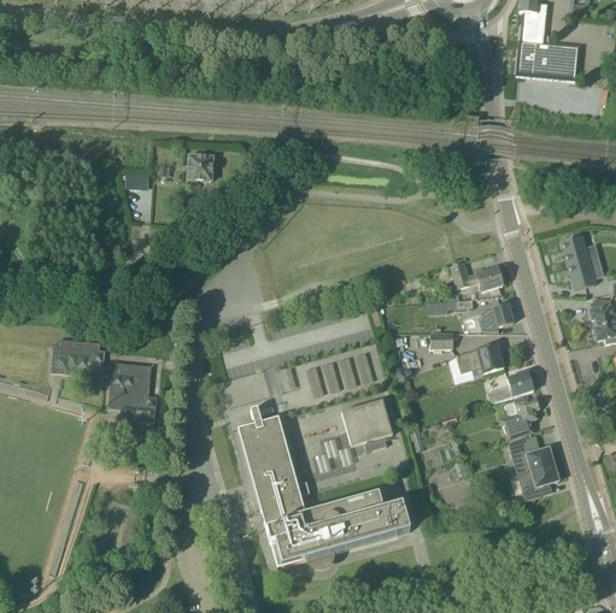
[(516,75),(518,75),(578,81),(581,46),(545,42),(549,13),(538,12),(539,0),(520,0),(520,11),(523,12),(521,40),(520,40),(516,75)]
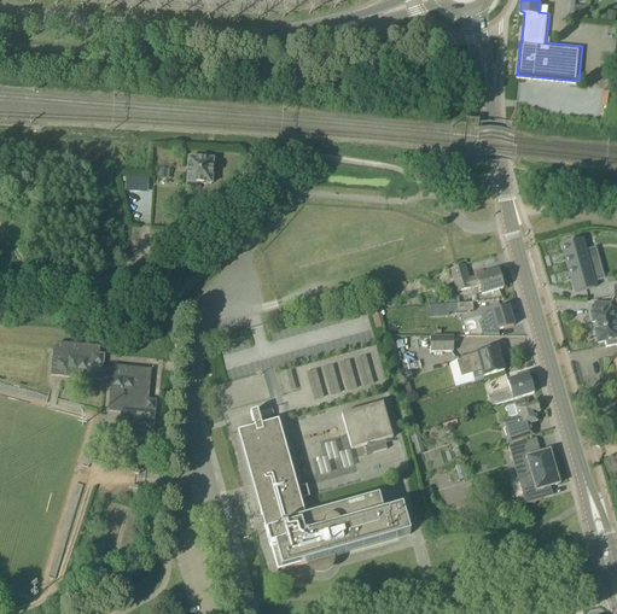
[(587,5),(575,4),(574,16),(581,17),(587,5)]
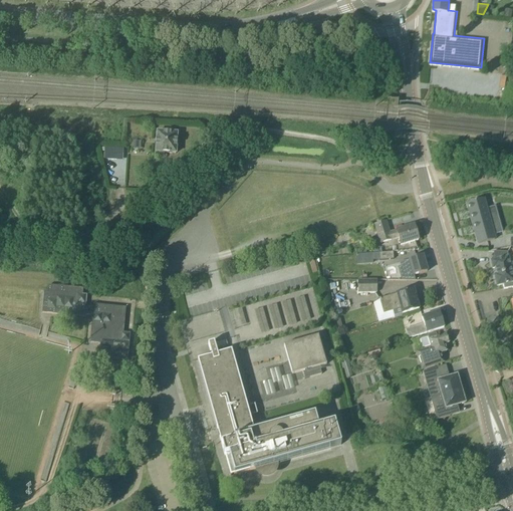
[(504,14),(512,16),(512,7),(506,6),(504,14)]
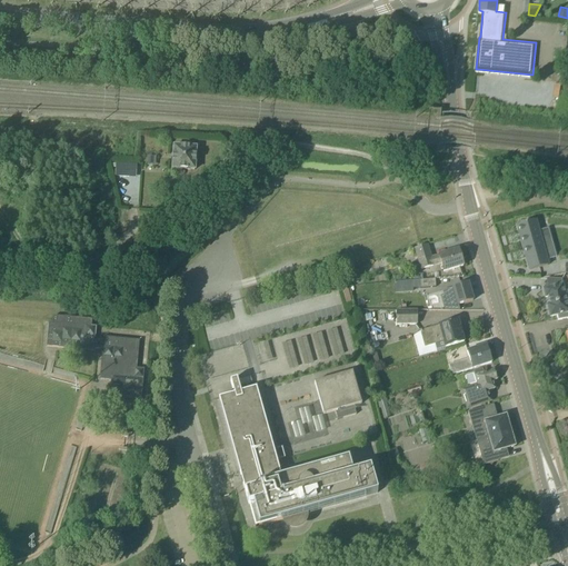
[(198,145),(187,144),(176,142),(173,166),(177,166),(176,170),(182,170),(183,166),(196,167),(198,145)]
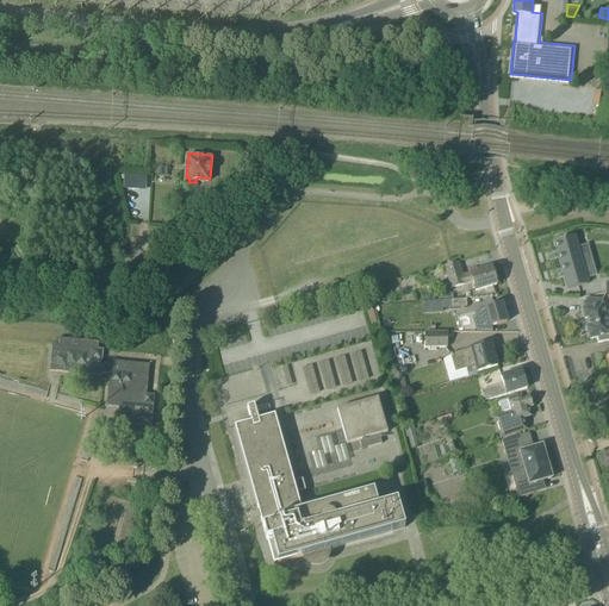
[(124,170),(124,186),(145,187),(147,172),(124,170)]
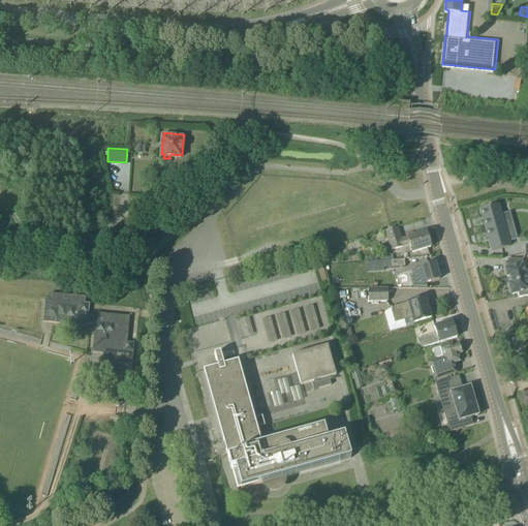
[(494,248),(510,244),(509,239),(516,237),(513,223),(505,225),(499,203),(482,207),(494,248)]
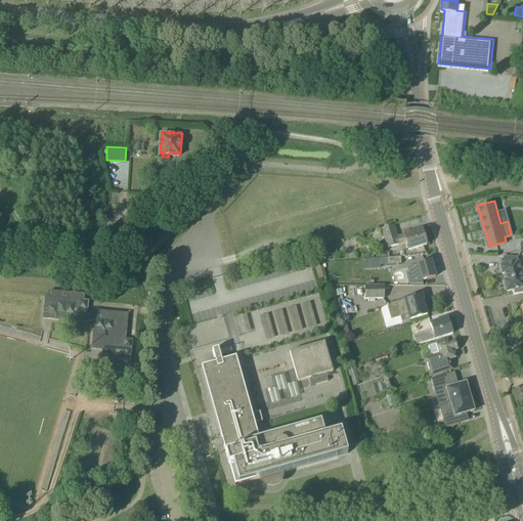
[(398,234),(394,223),(384,226),(389,245),(407,240),(409,247),(428,242),(423,227),(405,232),(398,234)]
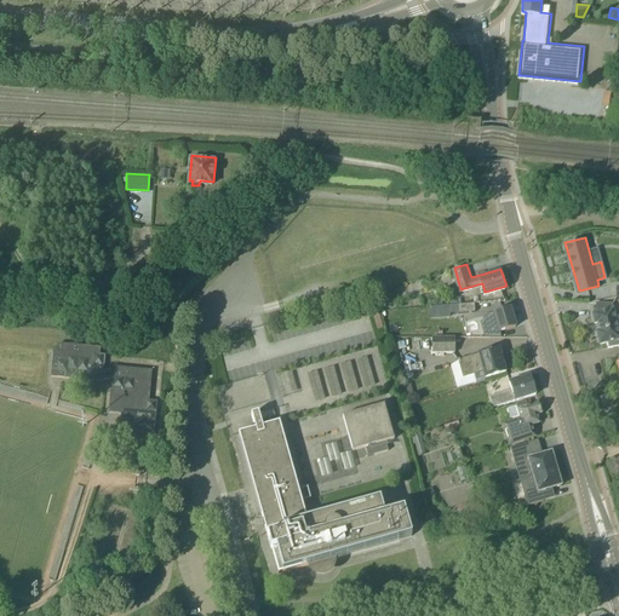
[(458,301),(459,310),(476,309),(475,300),(458,301)]
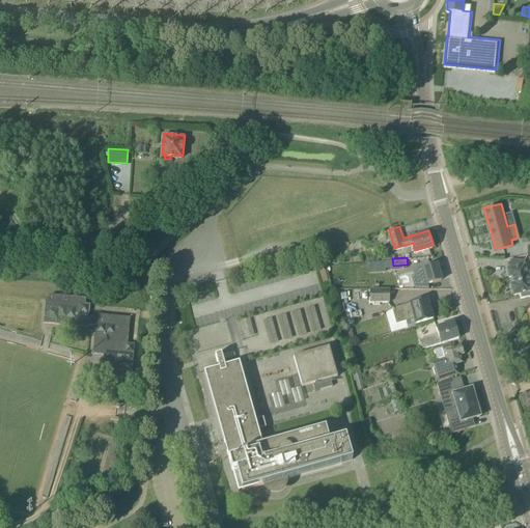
[(384,259),(373,260),(373,271),(384,271),(384,259)]
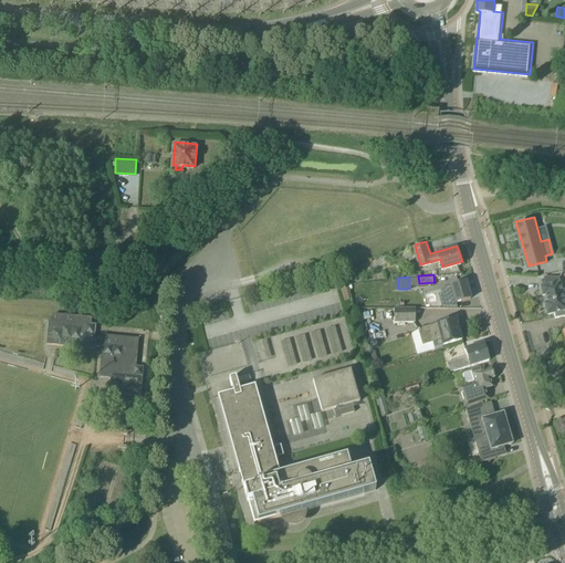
[(457,300),(472,295),(467,279),(451,283),(441,287),(443,293),(453,290),(457,300)]
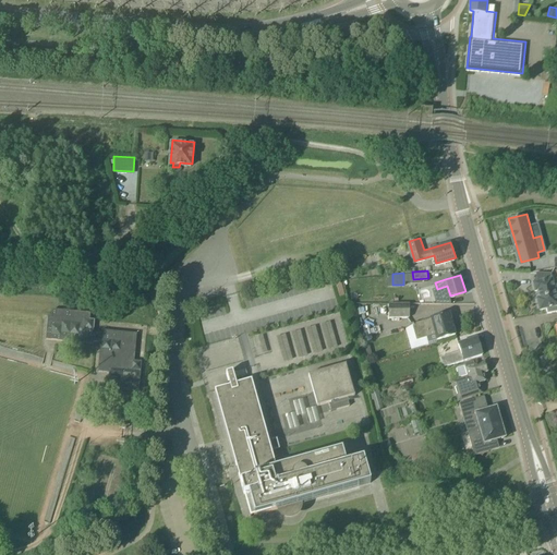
[(556,291),(553,276),(534,280),(536,289),(539,288),(540,296),(537,296),(541,308),(547,306),(548,311),(556,309),(556,291)]
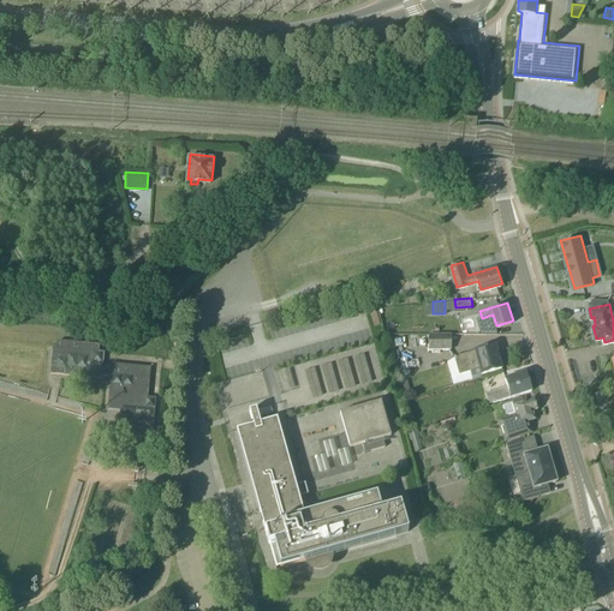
[(429,331),(429,347),(453,347),(452,331),(429,331)]
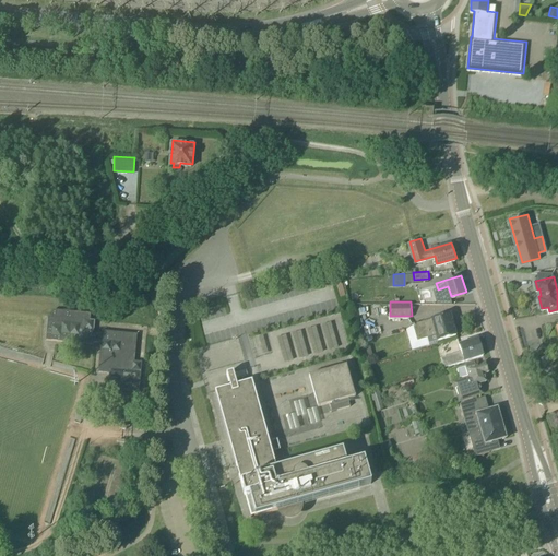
[(118,387),(129,388),(140,389),(142,369),(137,368),(138,359),(135,358),(138,331),(104,328),(103,331),(94,330),(96,318),(91,318),(92,311),(55,307),(54,315),(49,314),(47,338),(67,340),(67,336),(74,338),(74,340),(93,342),(94,340),(102,341),(99,370),(110,371),(109,376),(119,376),(118,387)]
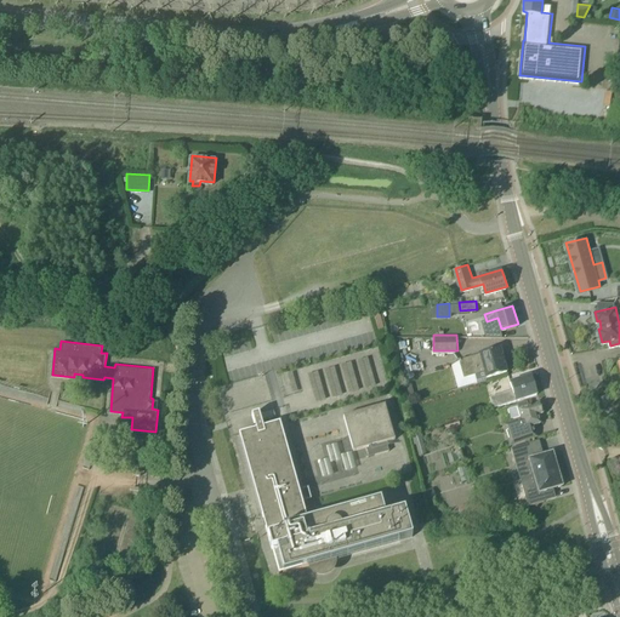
[(460,356),(465,375),(476,372),(478,377),(487,375),(507,370),(501,346),(460,356)]
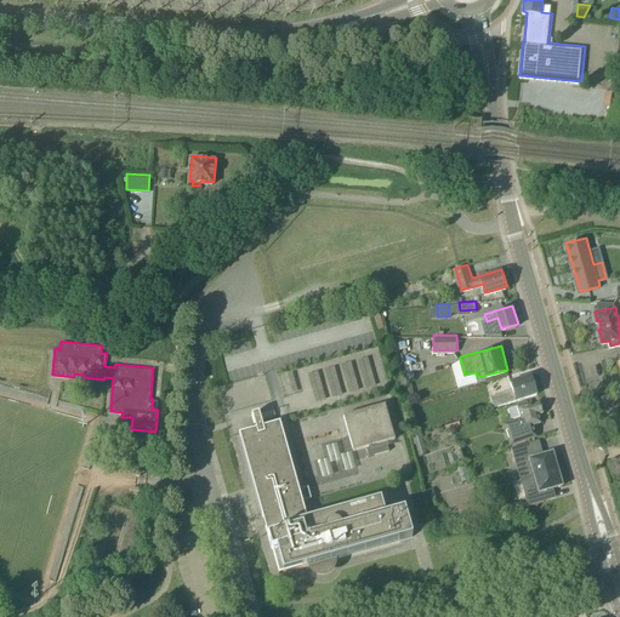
[(329,395),(375,383),(368,352),(352,355),(353,359),(326,365),(324,359),(317,360),(319,367),(308,370),(314,396),(328,393),(329,395)]
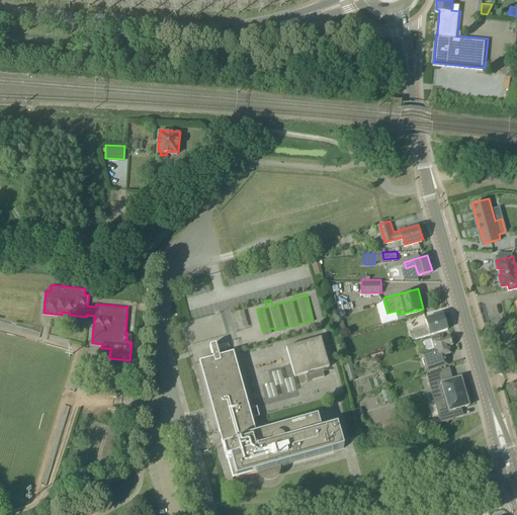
[(412,338),(448,327),(443,312),(426,317),(428,325),(410,331),(412,338)]
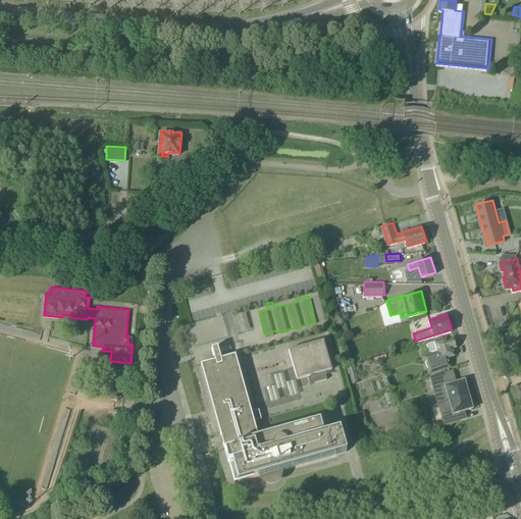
[(413,324),(414,329),(425,326),(424,321),(413,324)]
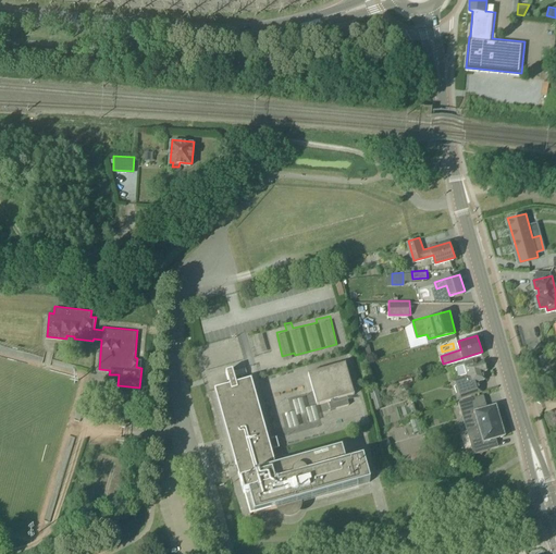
[(482,390),(479,380),(485,378),(483,370),(487,369),(484,360),(476,362),(473,358),(457,362),(457,366),(456,366),(459,376),(460,374),(461,377),(452,380),(457,398),(482,390)]
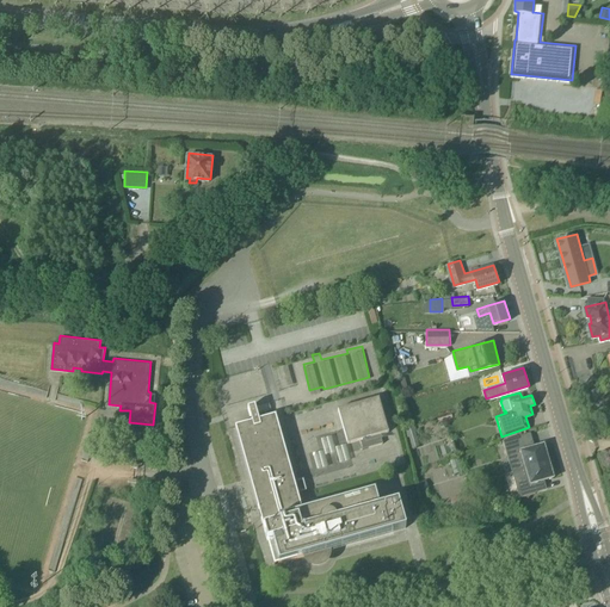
[(389,429),(380,396),(339,407),(349,441),(361,438),(363,446),(362,447),(384,441),(384,440),(383,440),(382,432),(389,429)]
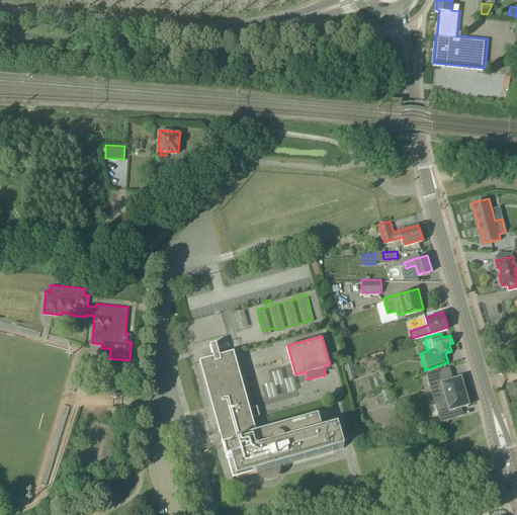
[(221,354),(217,342),(210,344),(214,356),(200,360),(221,431),(223,430),(224,437),(222,437),(225,447),(228,456),(232,455),(237,476),(237,477),(262,469),(263,471),(265,473),(266,475),(269,475),(271,475),(273,474),(275,471),(276,469),(276,467),(276,464),(345,445),(342,436),(341,431),(342,430),(341,427),(339,427),(338,423),(326,426),(326,427),(323,428),(319,414),(257,431),(253,417),(260,415),(258,405),(250,407),(235,350),(221,354)]
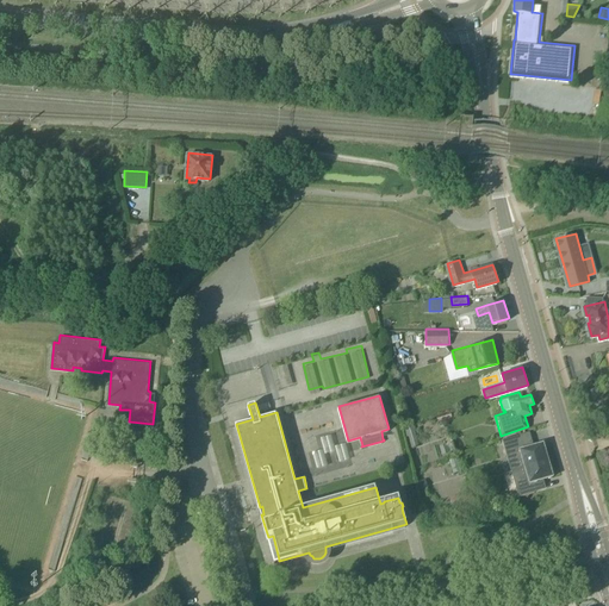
[(523,457),(526,464),(548,458),(544,442),(523,448),(519,433),(503,438),(508,454),(514,451),(516,458),(523,457)]
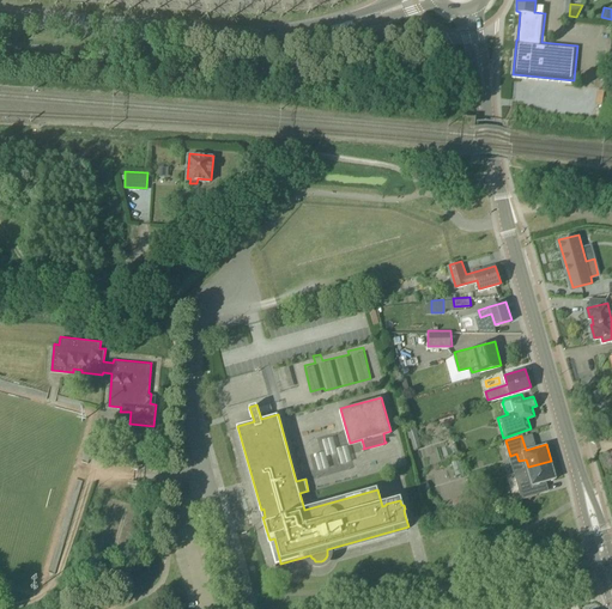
[(538,492),(535,483),(556,477),(551,461),(528,467),(531,475),(523,477),(526,485),(519,487),(522,497),(538,492)]
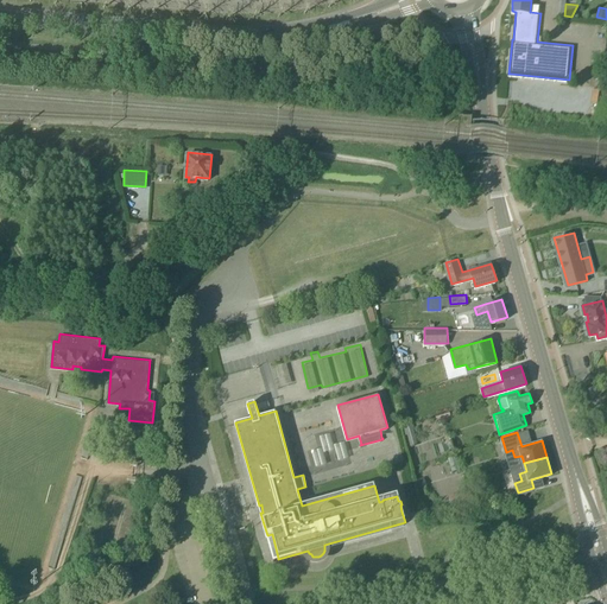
[(449,493),(453,506),(454,508),(474,502),(470,487),(449,493)]
